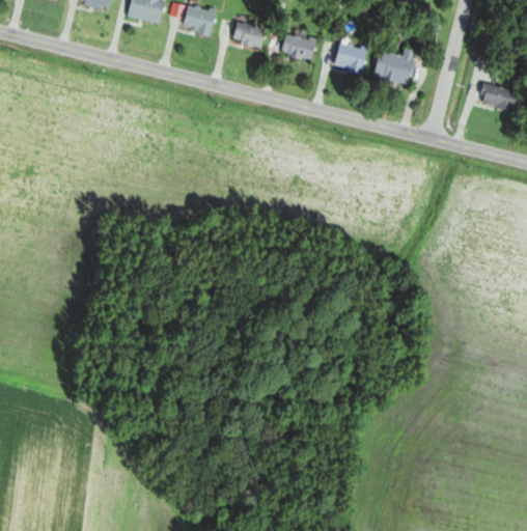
[(80,0),(80,2),(109,10),(111,0),(80,0)]
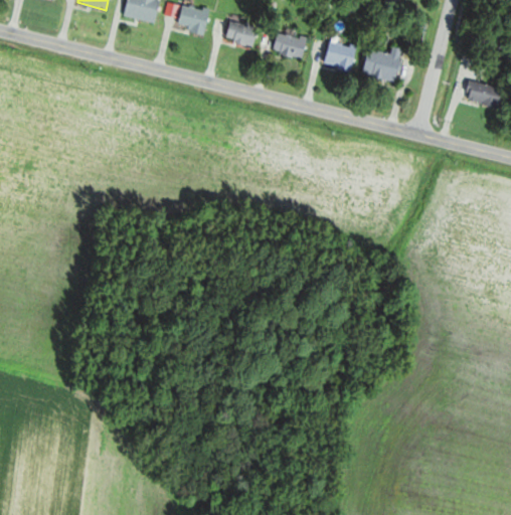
[(127,0),(124,16),(153,22),(157,0),(127,0)]
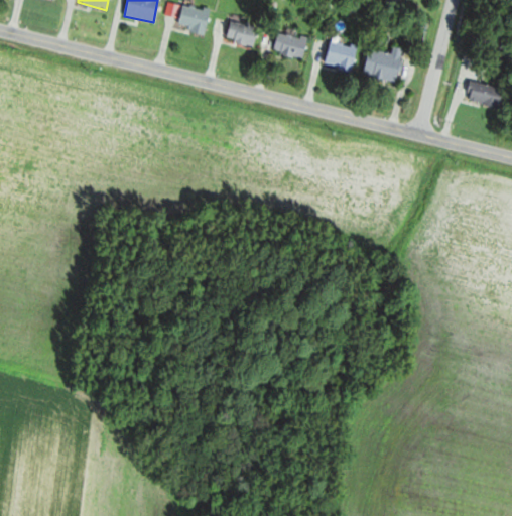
[(197,35),(211,18),(189,2),(176,18),(197,35)]
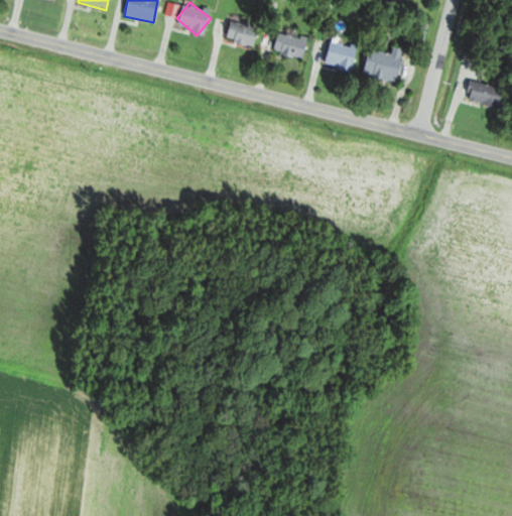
[(224,38),(253,47),(259,27),(230,18),(224,38)]
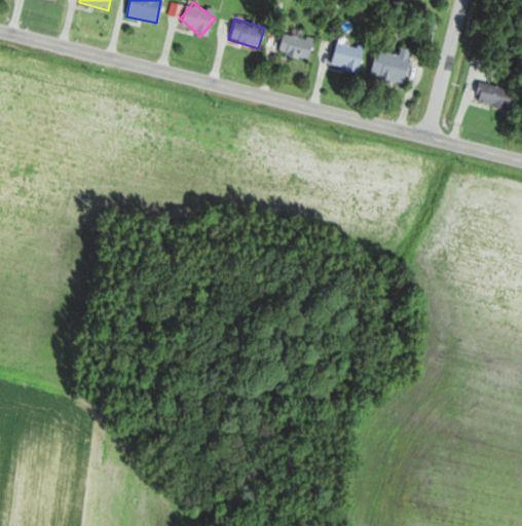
[(313,37),(283,32),(280,53),(309,59),(313,37)]
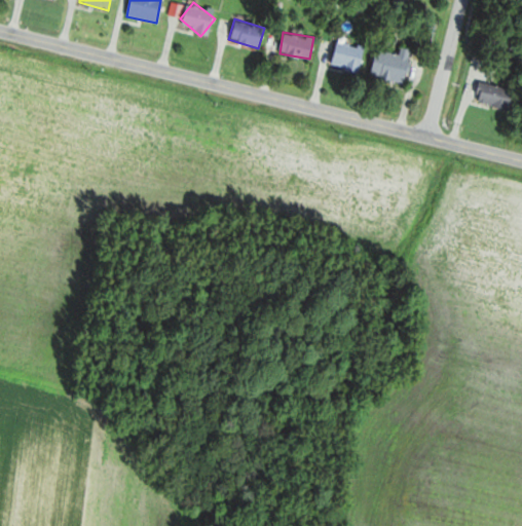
[(330,64),(356,73),(365,49),(339,40),(330,64)]
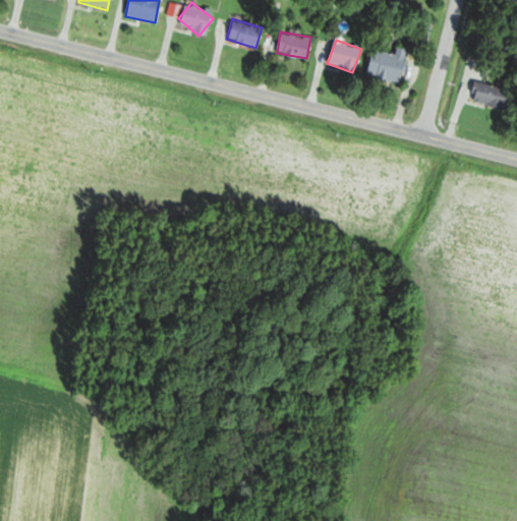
[(395,54),(374,49),(366,74),(399,82),(408,49),(397,47),(395,54)]
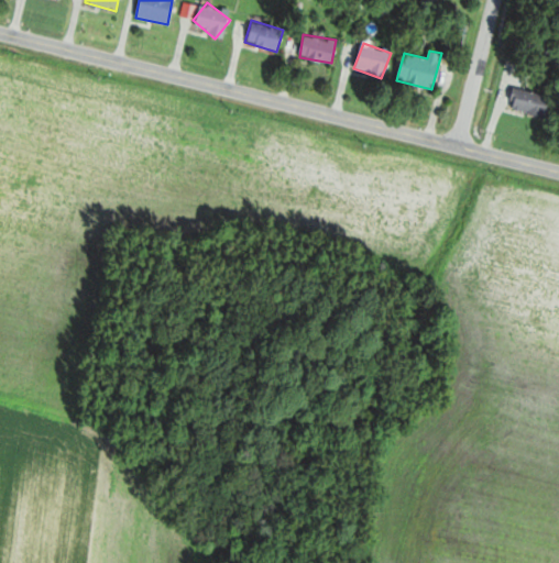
[(544,119),(550,98),(513,86),(506,106),(544,119)]
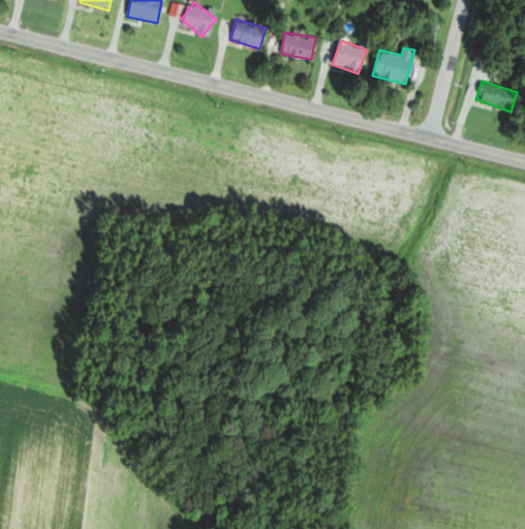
All buildings are outlined.
